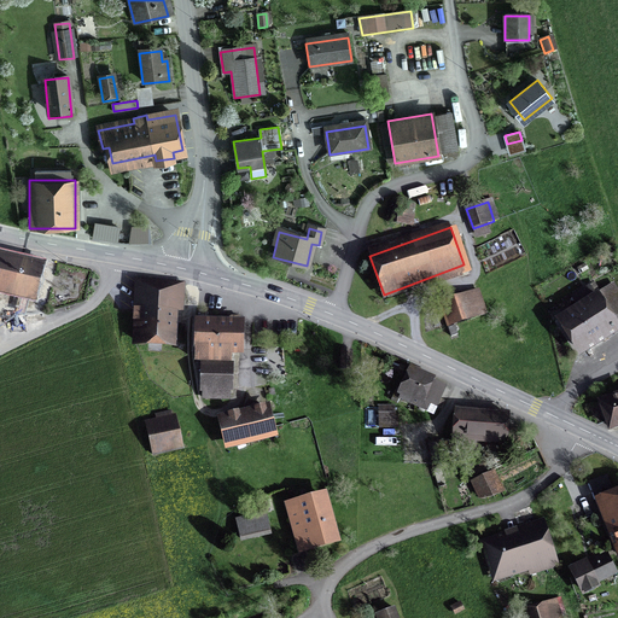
[(0,290),(34,298),(41,263),(17,258),(5,256),(0,255),(0,290)]
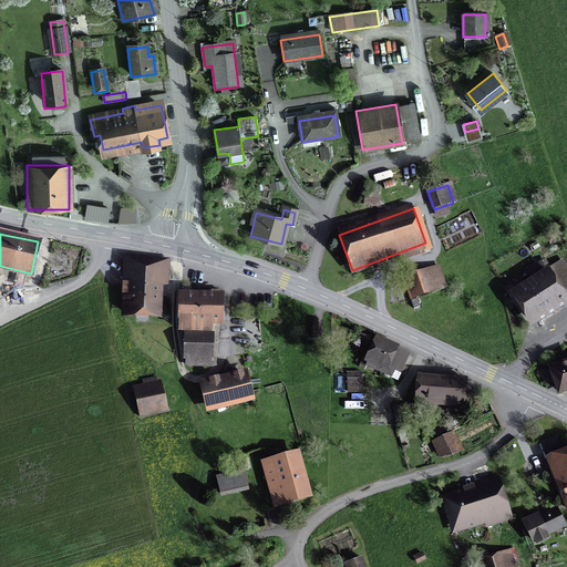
[(163,260),(125,260),(124,317),(162,317),(163,260)]
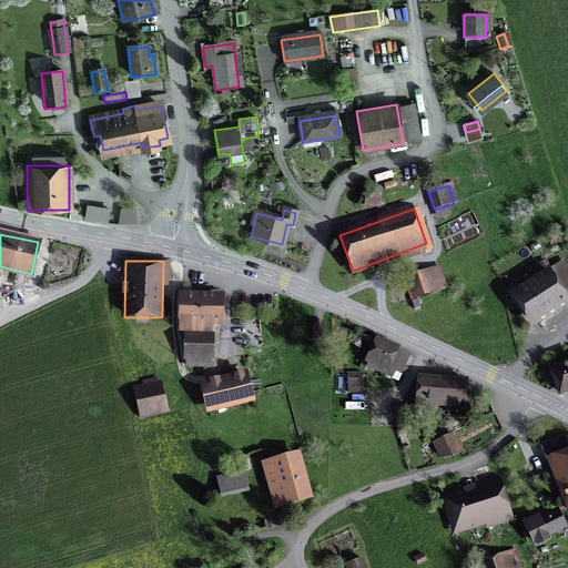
[(517,291),(533,320),(567,300),(567,274),(563,265),(517,291)]
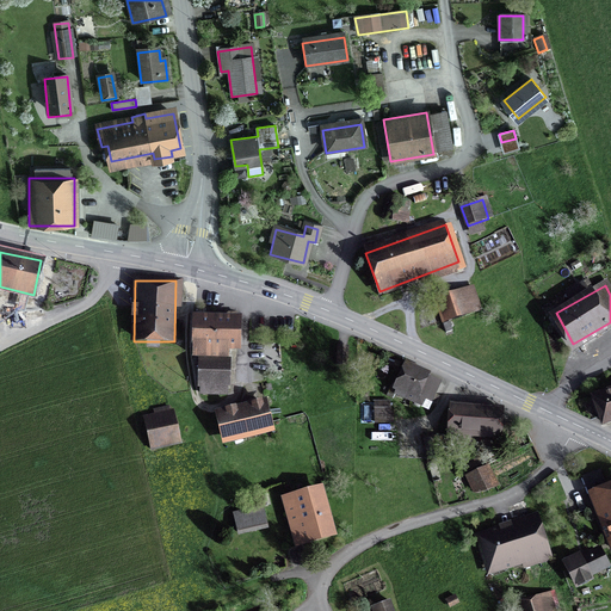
[(470,290),(436,302),(443,325),(449,322),(477,313),(470,290)]
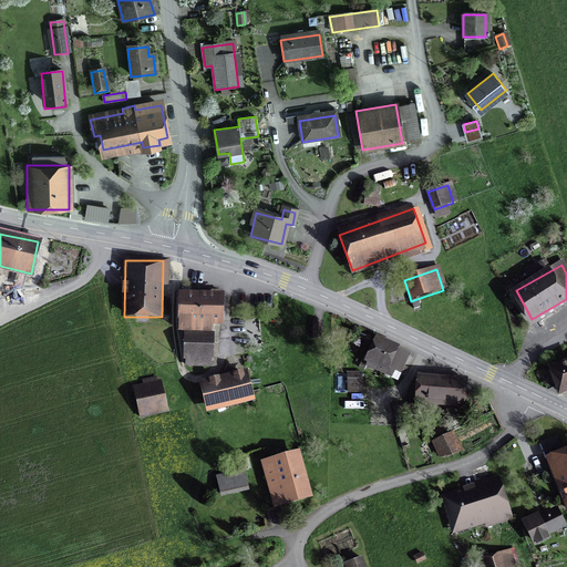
[(220,297),(177,295),(175,334),(207,336),(208,322),(219,322),(220,297)]
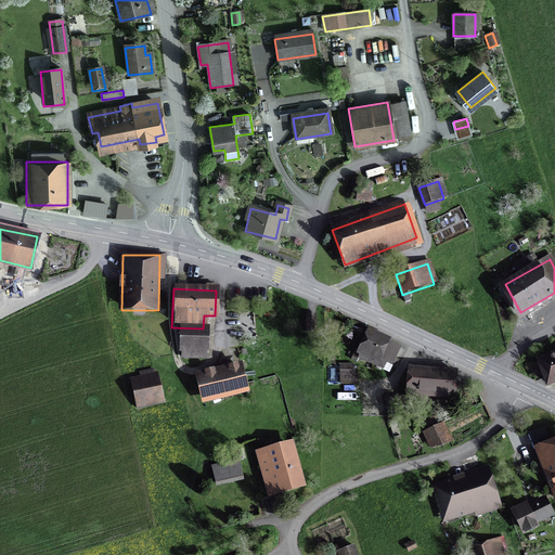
[(408,293),(402,295),(405,304),(411,301),(410,297),(408,293)]
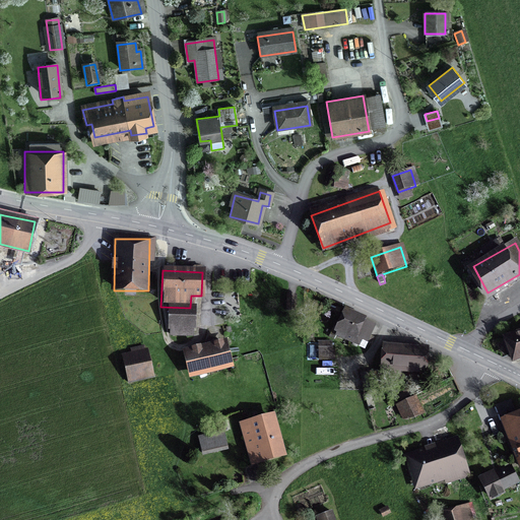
[(373,329),(344,316),(335,335),(365,348),(373,329)]
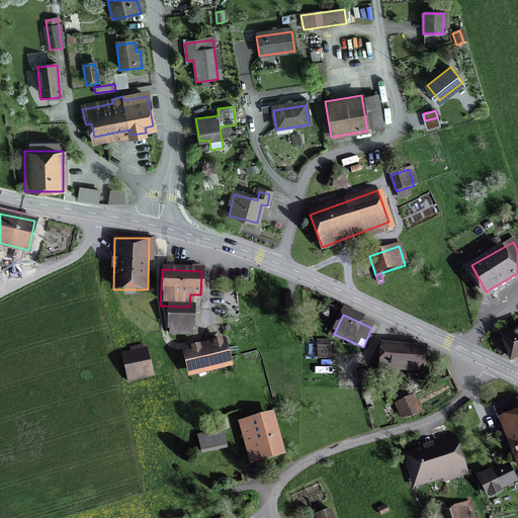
[(194,320),(169,319),(168,334),(193,336),(194,320)]
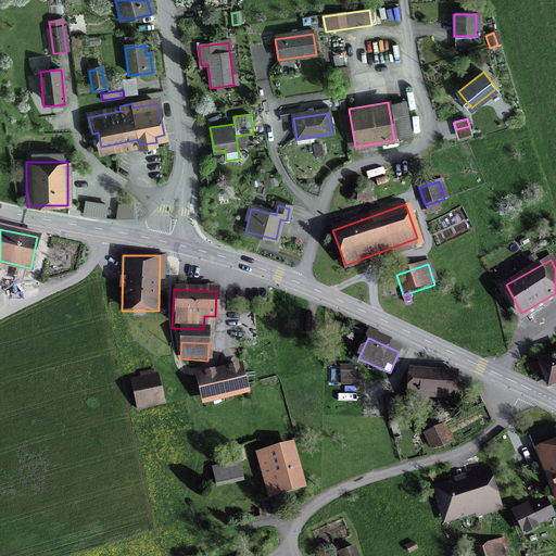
[(555,358),(541,366),(551,386),(555,382),(555,358)]
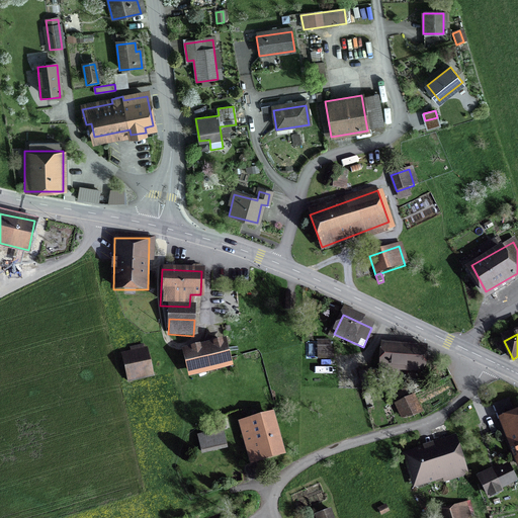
[(330,343),(313,343),(313,354),(329,354),(330,343)]
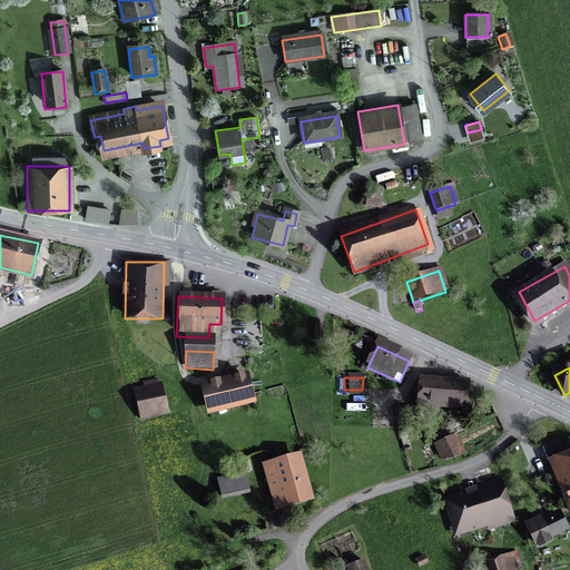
[(245,380),(202,391),(207,414),(251,403),(245,380)]
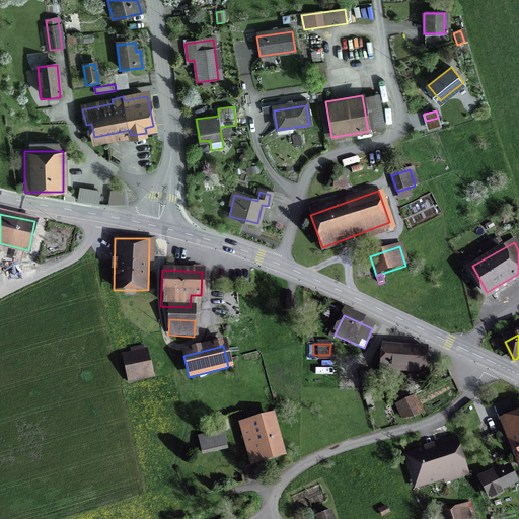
[(426,350),(384,347),(382,372),(395,373),(395,366),(424,368),(426,350)]
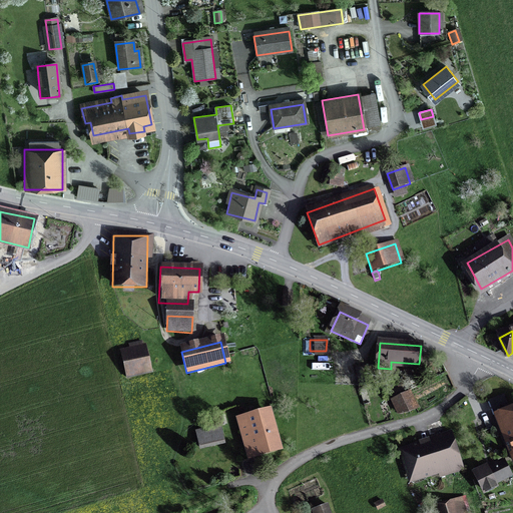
[(143,351),(121,356),(126,376),(148,371),(143,351)]
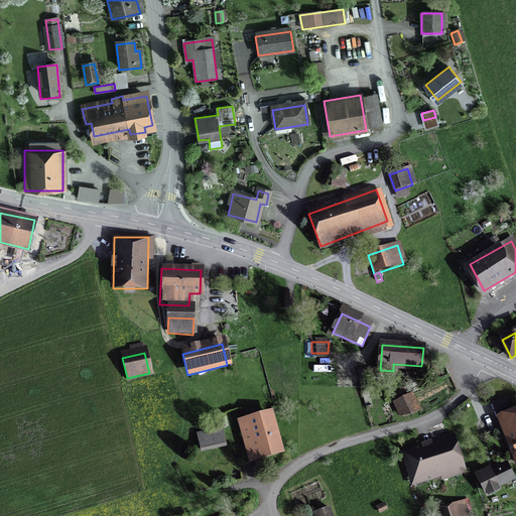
[(413,395),(395,402),(401,416),(418,409),(413,395)]
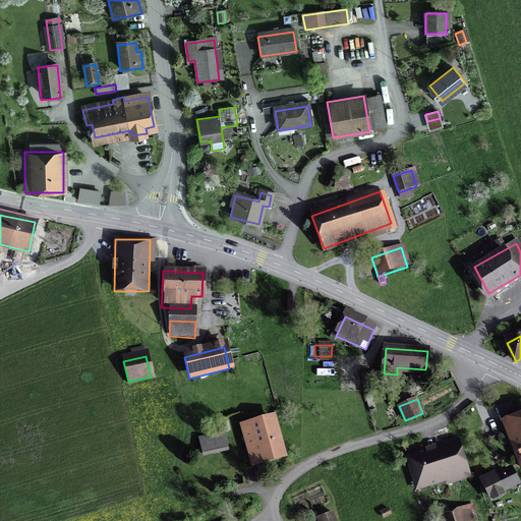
[(520,451),(520,414),(517,416),(512,402),(497,407),(511,446),(518,443),(520,451)]
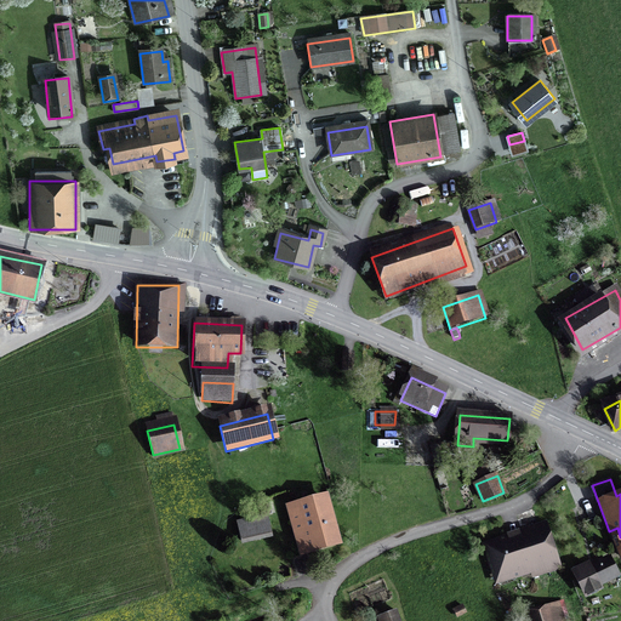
[(324,503),(290,512),(301,553),(334,546),(324,503)]
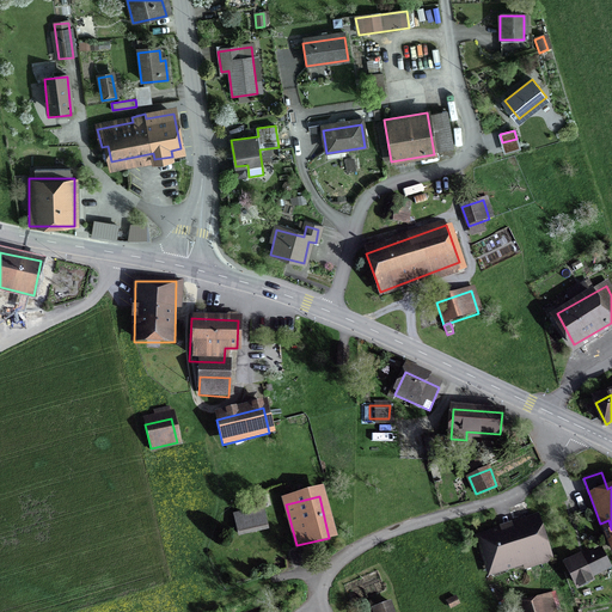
[(261,514),(236,519),(239,536),(264,530),(261,514)]
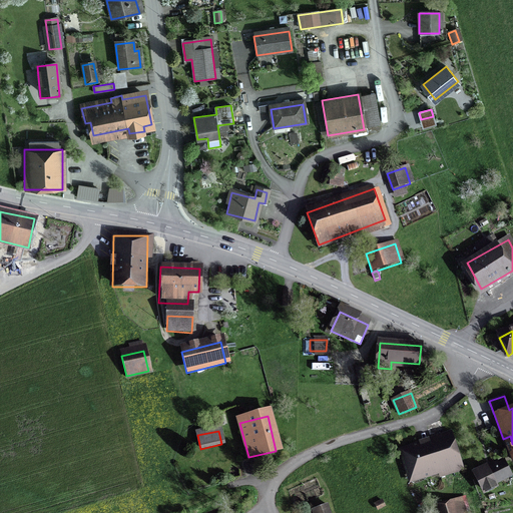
[(442,476),(464,469),(452,433),(400,450),(411,482),(440,472),(442,476)]
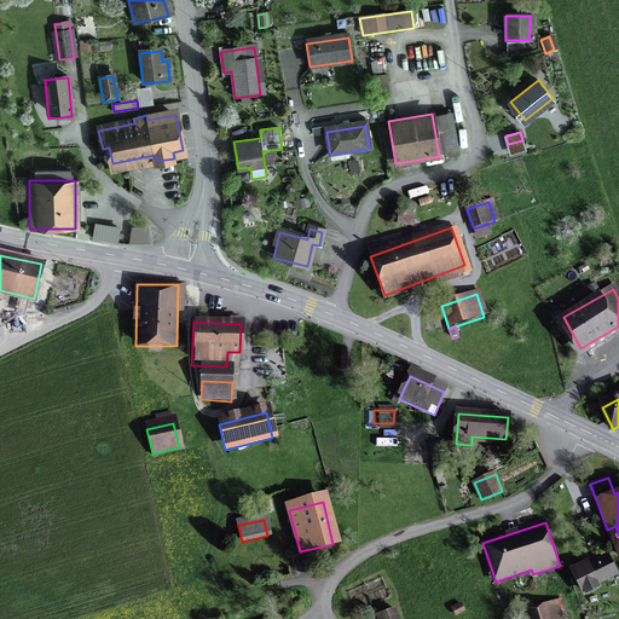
[(586,570),(572,577),(582,599),(597,591),(594,584),(613,576),(609,566),(589,574),(586,570)]
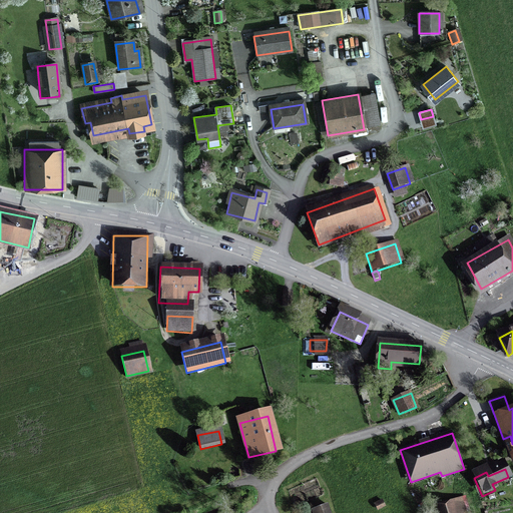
[(382,500),(375,504),(378,509),(385,506),(382,500)]
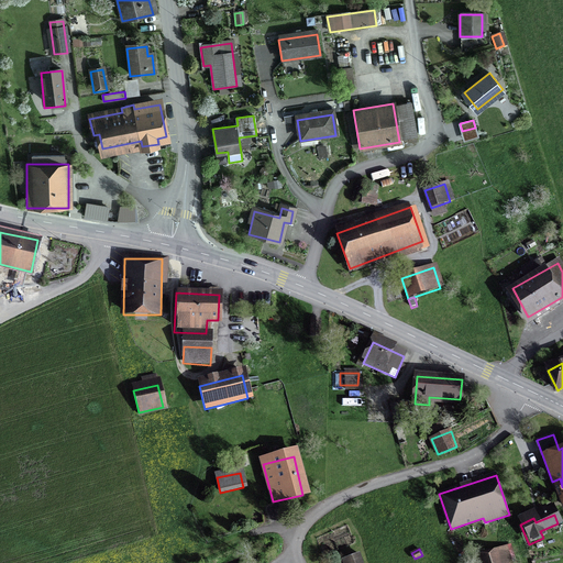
[(511,562),(508,550),(478,559),(478,562),(511,562)]
